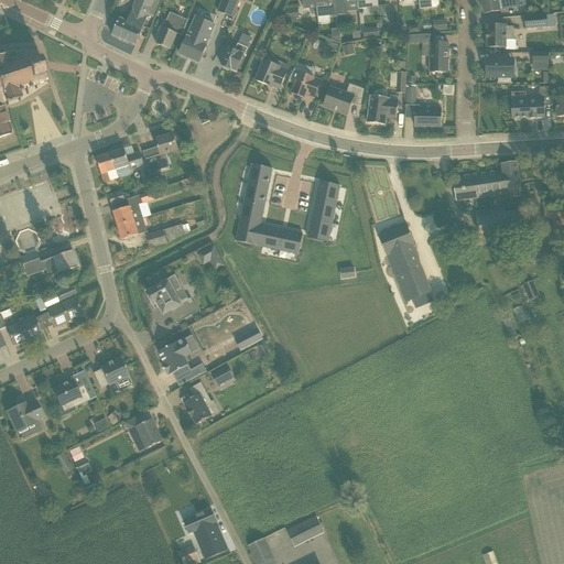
[(136,0),(133,8),(131,11),(127,22),(119,18),(111,36),(136,46),(140,36),(148,15),(153,0),(136,0)]
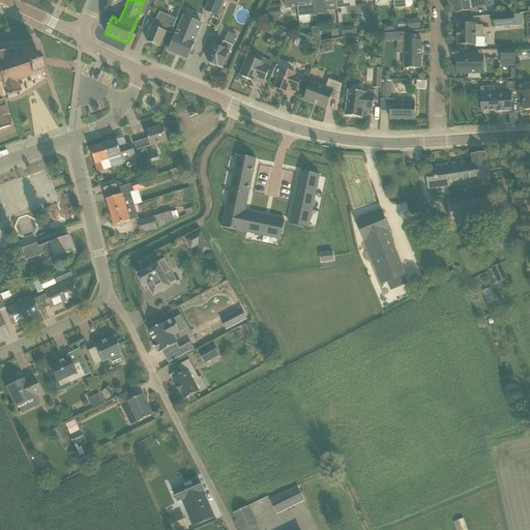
[(208,0),(205,10),(213,15),(218,16),(224,0),(208,0)]
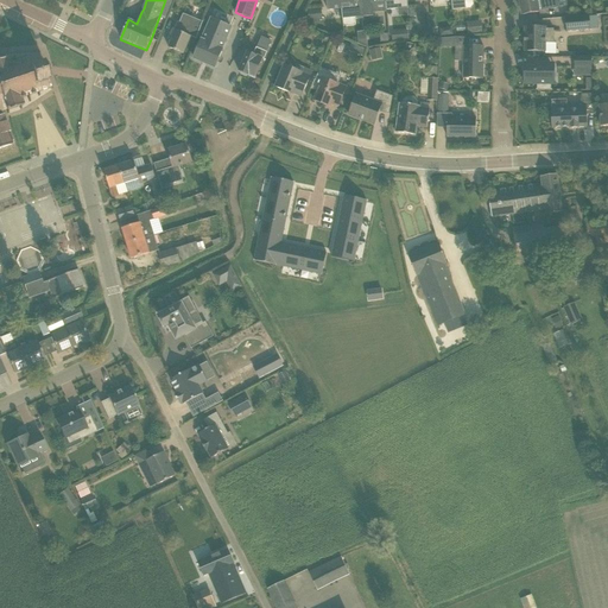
[(325,0),(328,11),(342,8),(340,0),(325,0)]
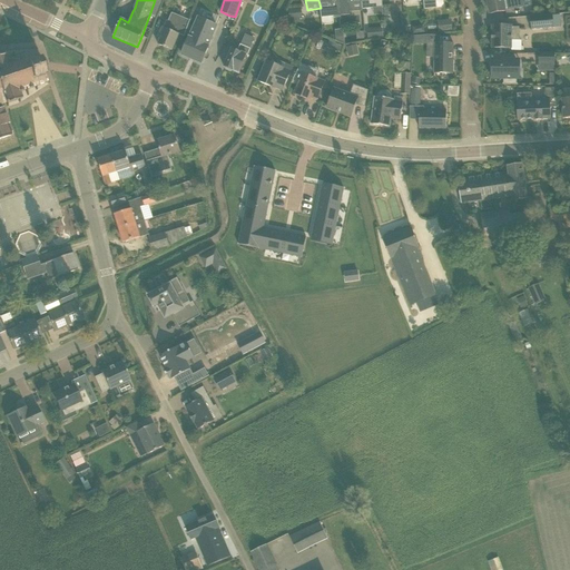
[(318,0),(321,8),(331,7),(332,17),(342,16),(340,0),(318,0)]
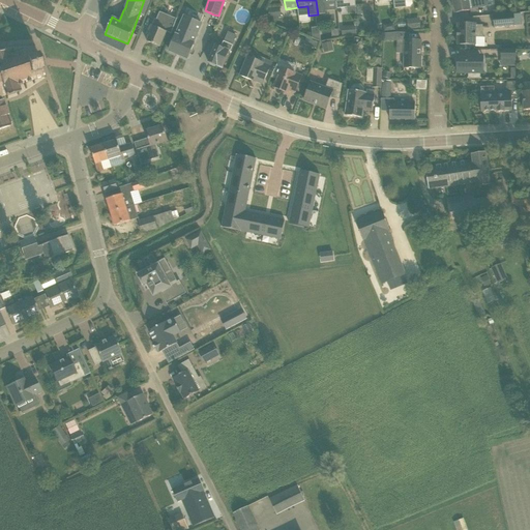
[(335,1),(335,0),(316,0),(318,15),(325,13),(324,3),(335,1)]
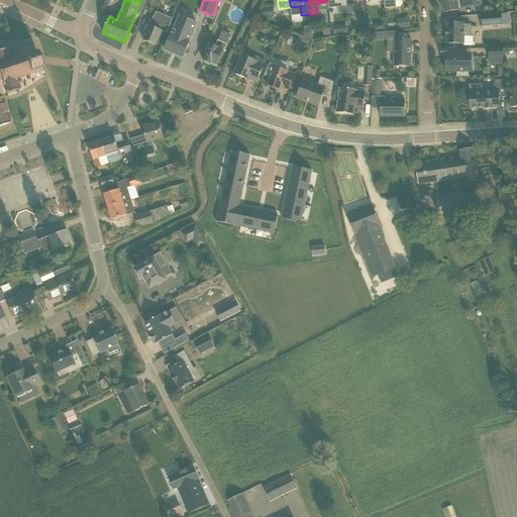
[(327,0),(327,1),(328,8),(346,6),(345,0),(341,0),(339,0),(327,0)]
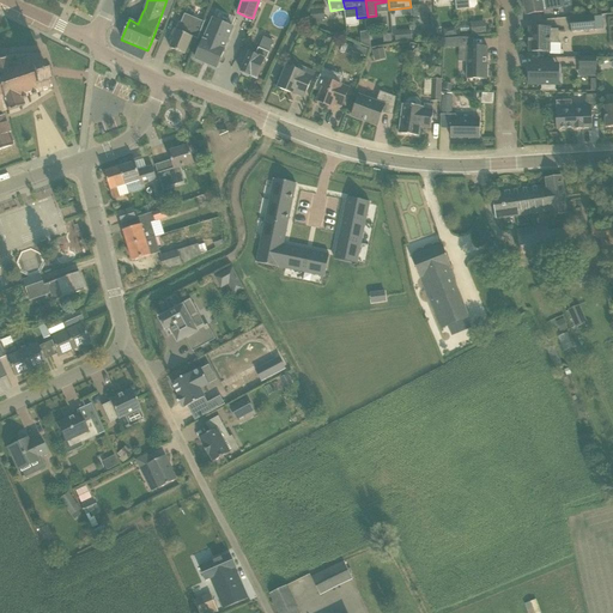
[(454,0),(456,11),(469,8),(468,0),(454,0)]
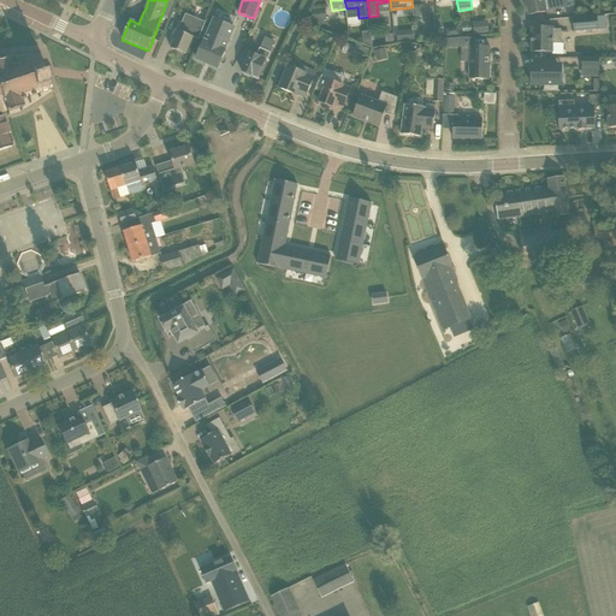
[(526,0),(529,16),(546,12),(566,9),(563,0),(526,0)]
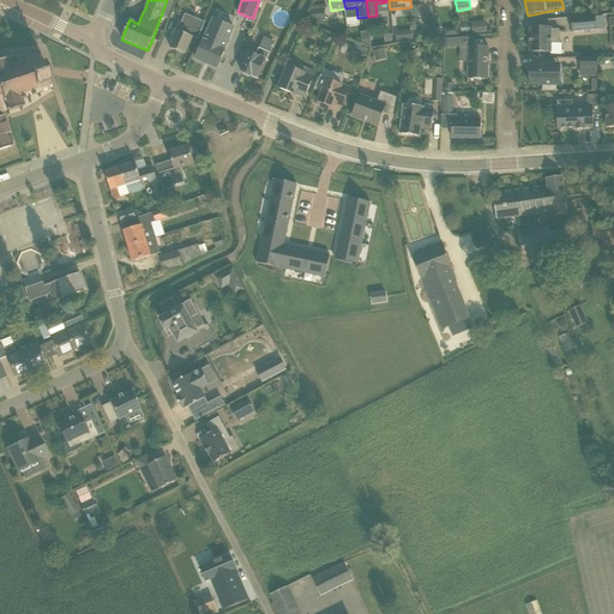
[(595,16),(571,18),(572,32),(596,30),(595,16)]
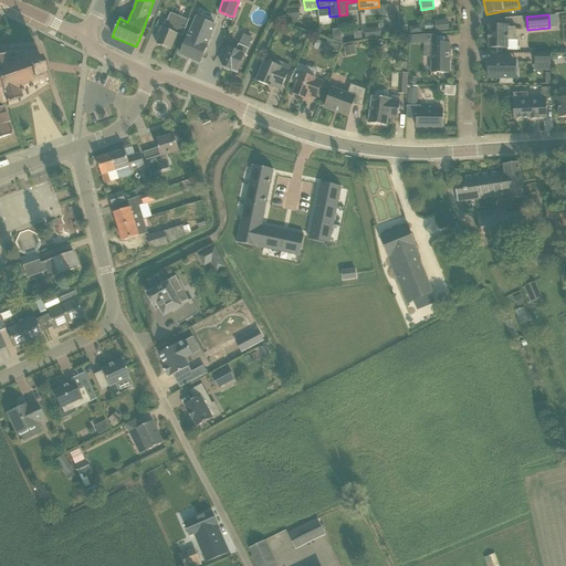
[(171,17),(169,22),(165,20),(163,28),(161,27),(158,37),(160,38),(157,44),(170,50),(177,34),(182,37),(189,21),(178,17),(178,19),(171,17)]
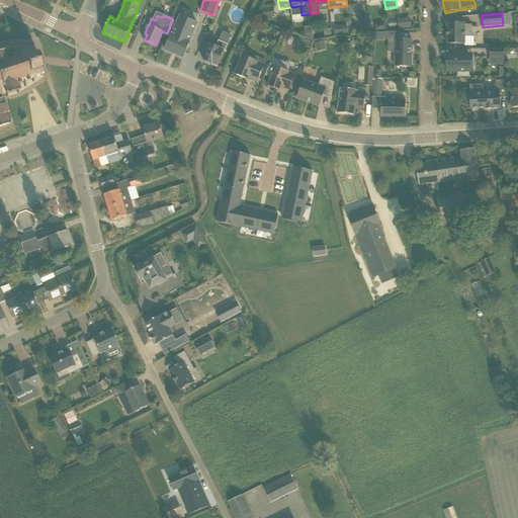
[(165,50),(183,58),(190,42),(189,41),(197,23),(180,16),(172,34),(165,50)]
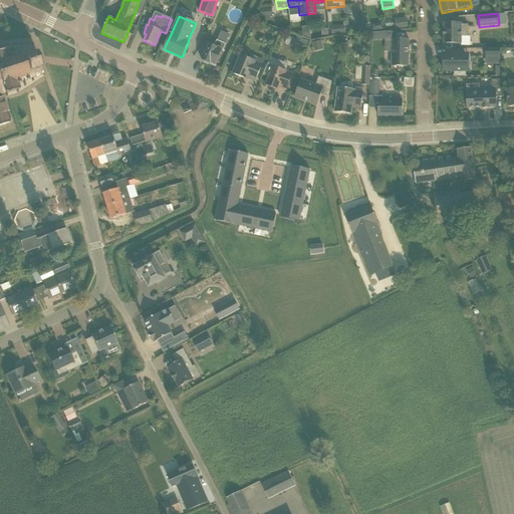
[(444,23),(444,43),(461,43),(461,36),(468,37),(468,25),(461,24),(461,23),(444,23)]
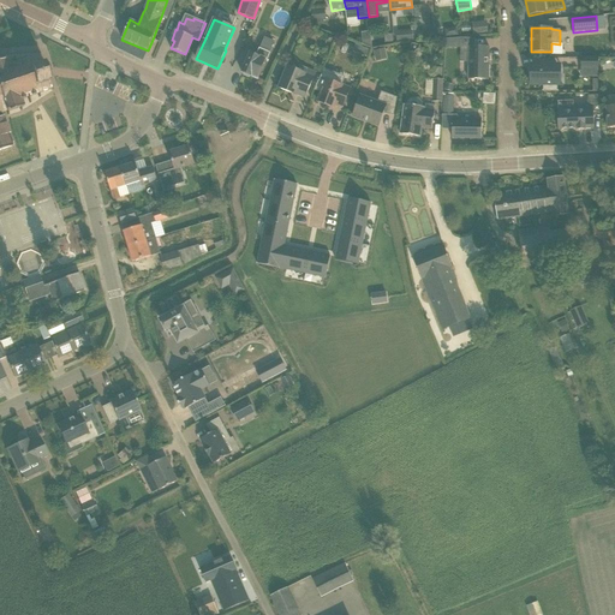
[(412,31),(404,33),(404,41),(413,40),(412,31)]
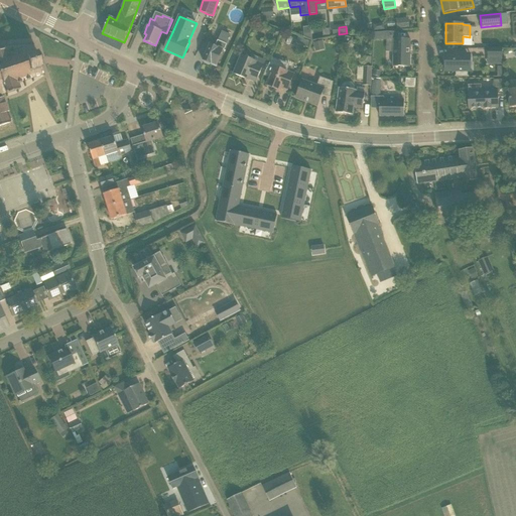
[(210,44),(203,60),(204,61),(204,63),(209,66),(211,65),(212,65),(213,65),(217,67),(230,35),(222,32),(216,46),(210,44)]
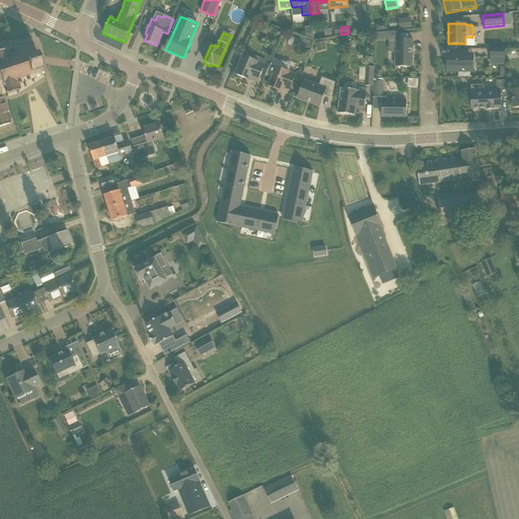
[(306,40),(303,46),(309,48),(311,42),(306,40)]
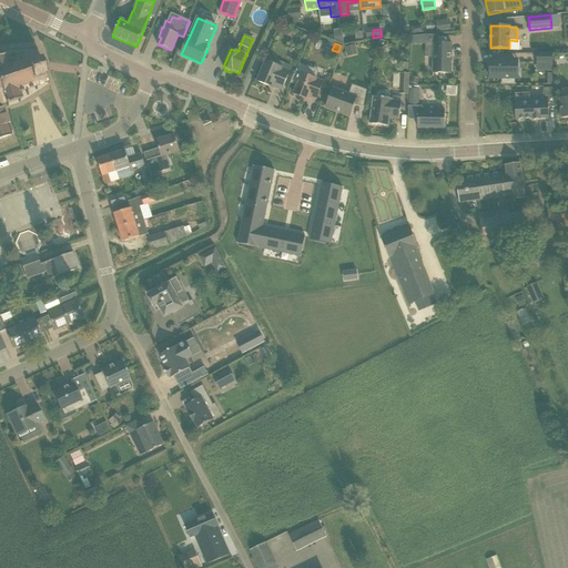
[(433,73),(452,73),(452,43),(433,43),(433,73)]
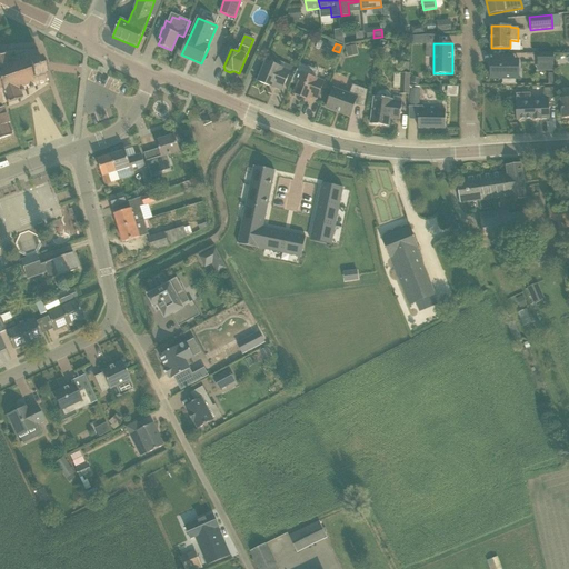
[(357,45),(346,46),(348,56),(359,53),(357,45)]
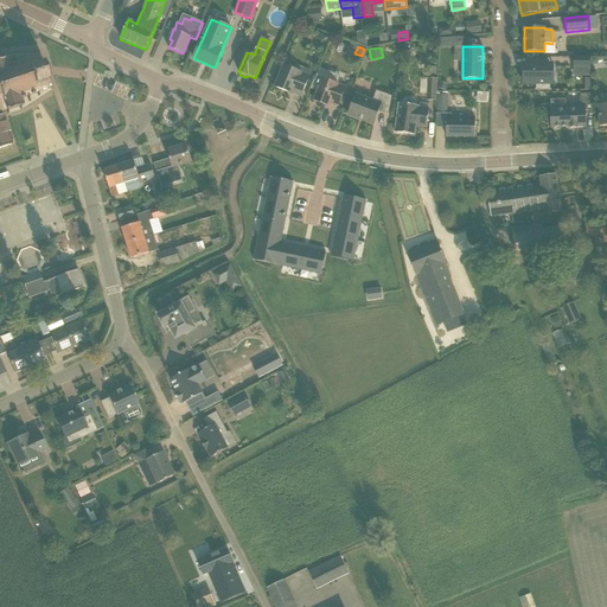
[(48,80),(50,80),(48,75),(45,66),(44,62),(42,63),(39,55),(40,53),(39,52),(38,55),(27,58),(26,55),(24,55),(25,59),(17,62),(14,56),(13,56),(16,62),(10,64),(7,57),(5,58),(4,55),(2,56),(4,59),(0,59),(0,112),(1,112),(6,109),(7,114),(10,114),(8,110),(19,107),(20,109),(21,109),(20,106),(24,106),(21,98),(27,96),(30,102),(31,102),(29,96),(37,93),(38,96),(40,96),(39,93),(50,89),(52,90),(52,88),(50,87),(48,80)]
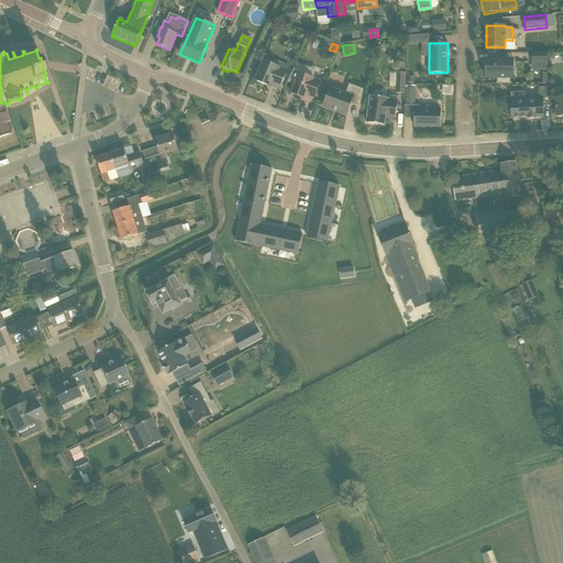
[(549,53),(532,52),(532,63),(542,63),(542,70),(548,70),(549,53)]
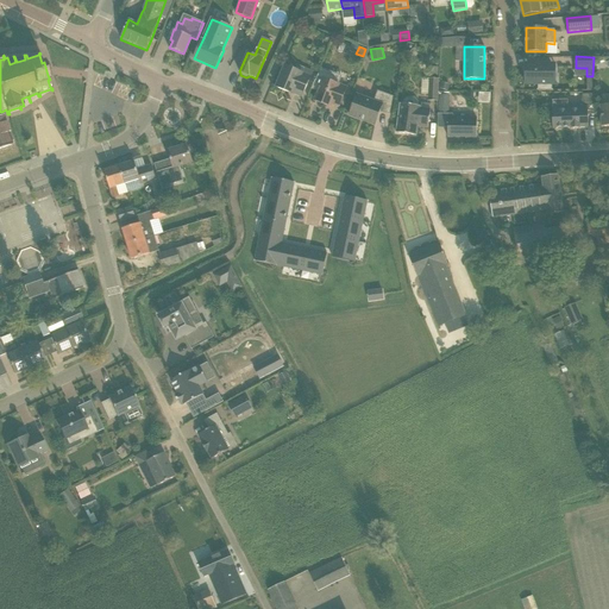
[(537,90),(552,90),(552,86),(552,75),(556,75),(556,64),(526,64),(525,85),(538,85),(538,89),(537,89),(537,90)]
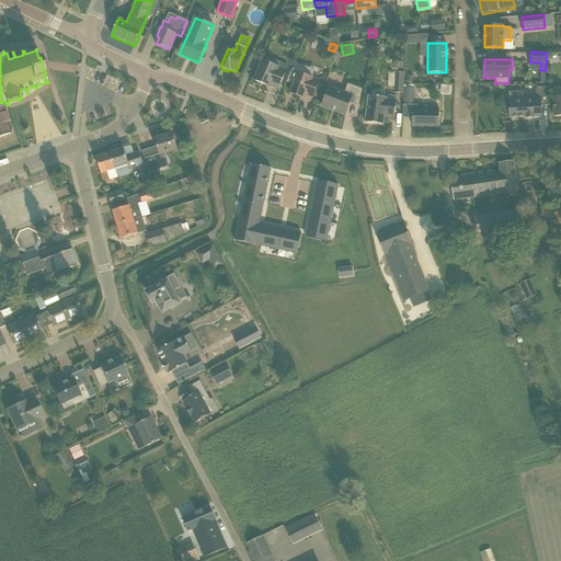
[(259,69),(254,80),(265,84),(266,83),(278,89),(287,67),(275,61),(274,66),(260,60),(256,69),(259,69)]
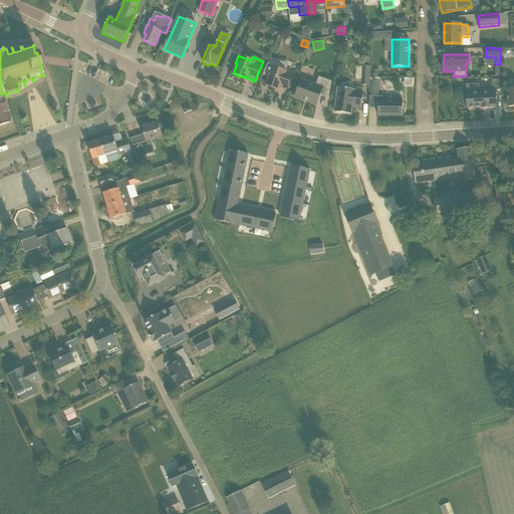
[(292,74),(278,68),(281,61),(270,57),(266,67),(263,75),(268,76),(265,85),(279,90),(280,87),(286,90),(292,74)]
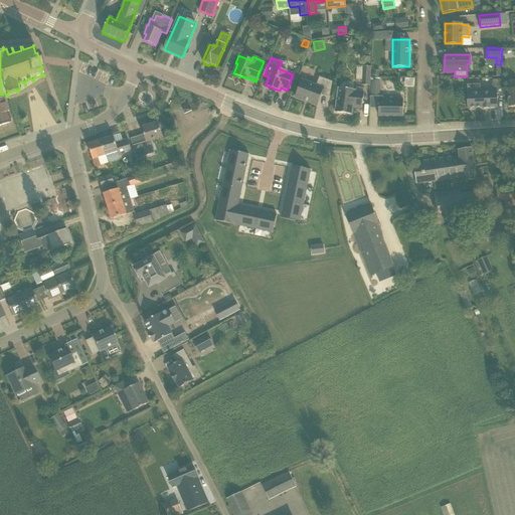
[(363,66),(362,80),(362,86),(370,86),(370,80),(371,67),(363,66)]
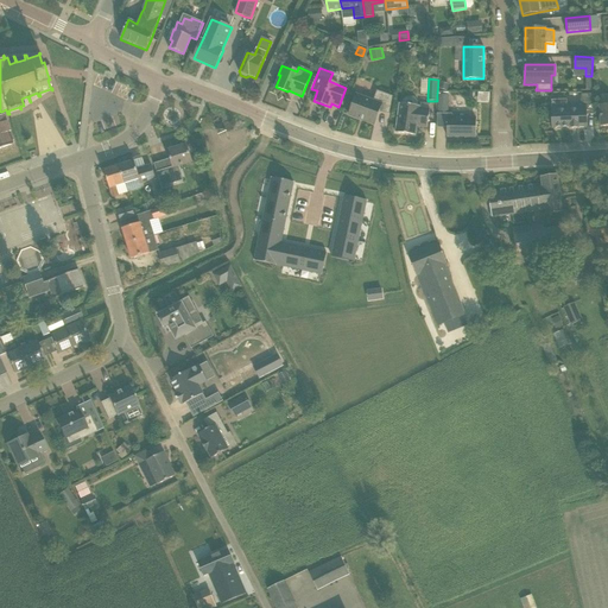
[(349,115),(374,125),(379,112),(388,114),(392,97),(378,92),(374,101),(356,95),(349,115)]
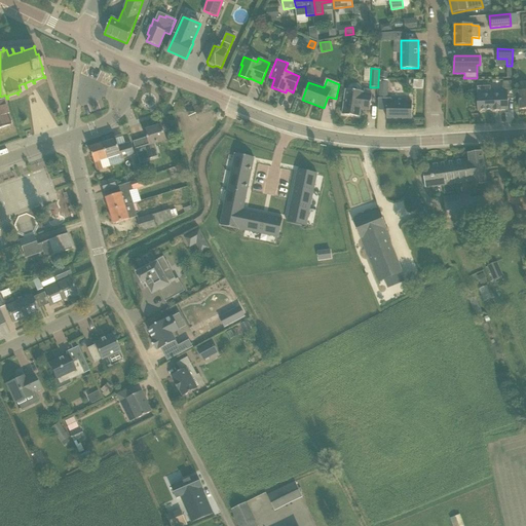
[(389,82),(379,82),(378,97),(388,98),(389,82)]
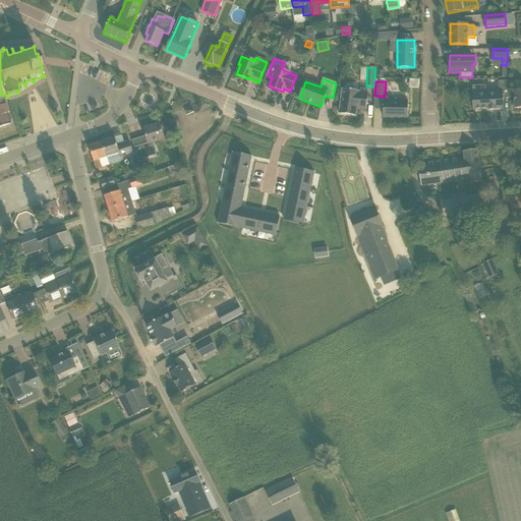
[(366,110),(368,94),(359,93),(359,92),(358,91),(344,89),(343,89),(339,114),(356,116),(357,108),(366,110)]
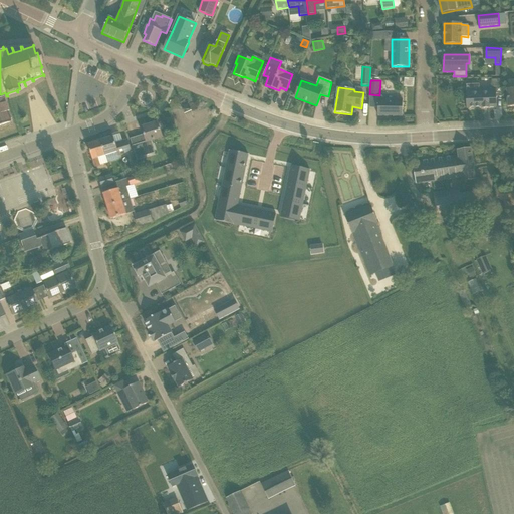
[(497,107),(496,89),(479,90),(479,92),(466,92),(467,108),(483,108),(489,108),(489,107),(497,107)]
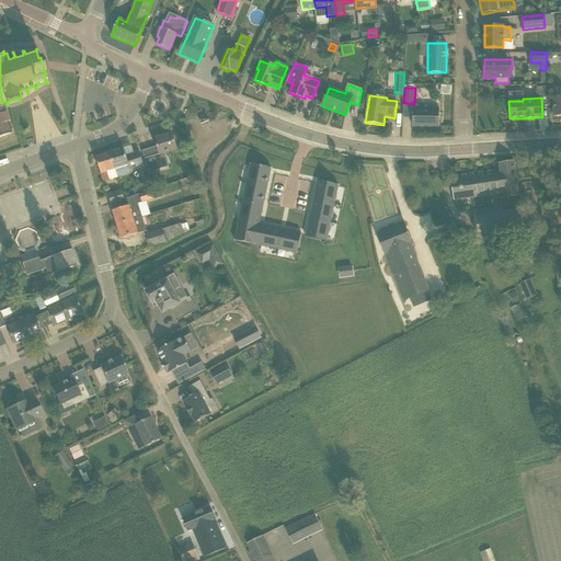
[(1,103),(0,103),(0,137),(11,134),(11,133),(12,132),(11,130),(10,130),(1,103)]
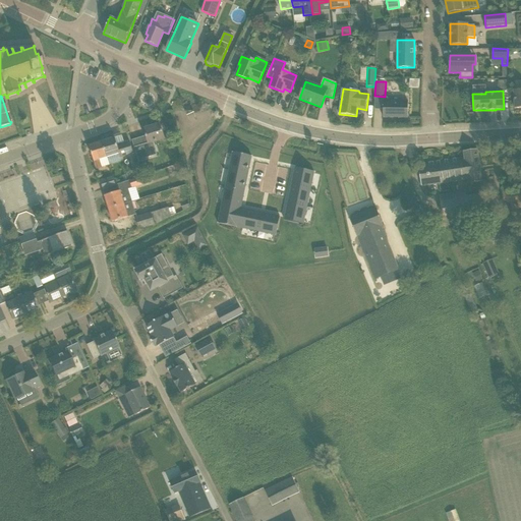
[(408,118),(408,102),(384,101),(383,118),(408,118)]
